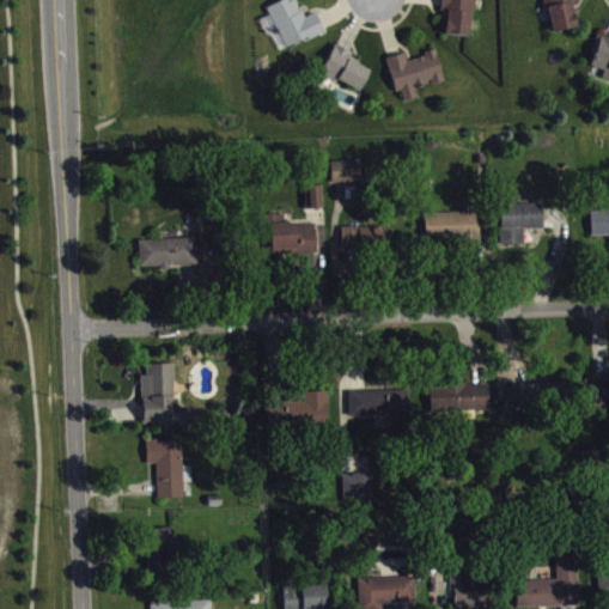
[(285,48),(324,31),(315,11),(303,17),(294,0),(280,0),(265,7),(269,16),(261,19),(267,32),(276,29),(285,48)]
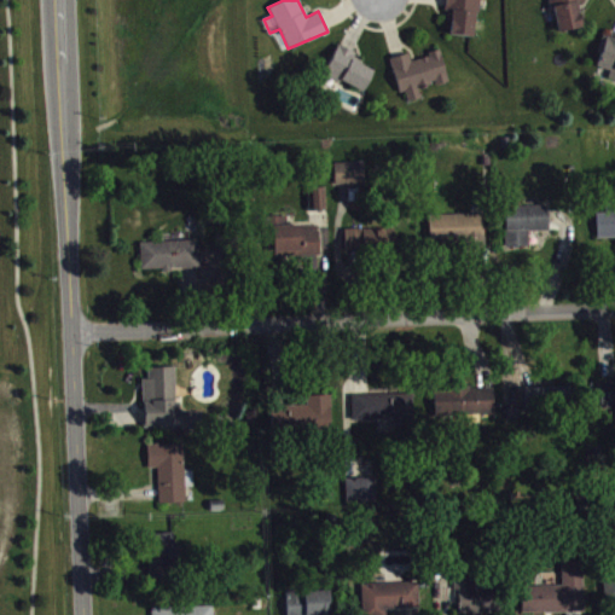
[(447,0),(445,34),(475,36),(477,0),(447,0)]
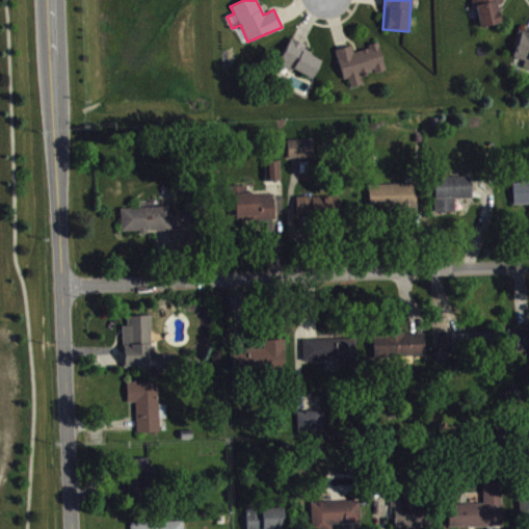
[(474,0),(478,27),(500,24),(496,1),(501,1),(501,0),(474,0)]
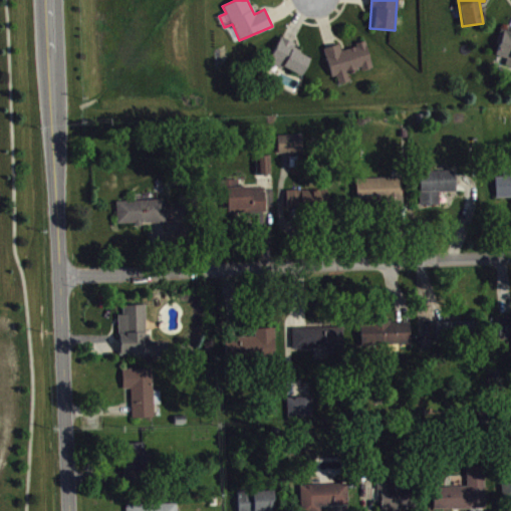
[(510,31),(502,29),(494,54),(507,58),(504,68),(510,70),(510,31)]
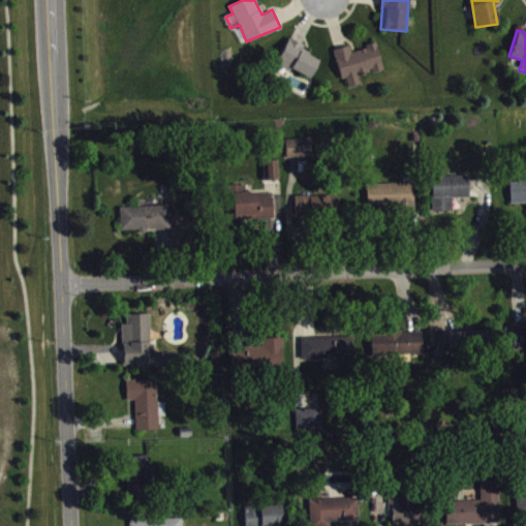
[(311,78),(319,59),(301,51),(304,44),(288,37),(277,63),(311,78)]
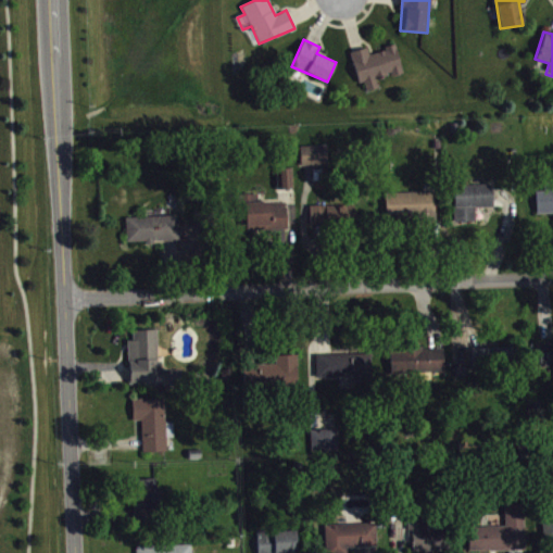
[(351,52),(359,84),(364,83),(366,91),(378,88),(376,77),(391,74),(392,76),(402,74),(397,47),(368,53),(367,48),(351,52)]
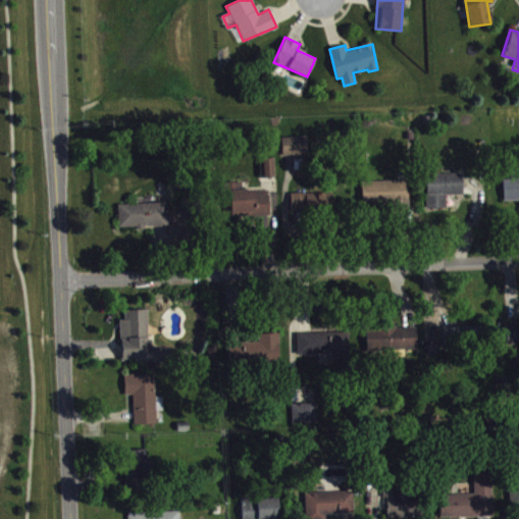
[(307,155),(306,137),(281,137),(282,155),(307,155)]
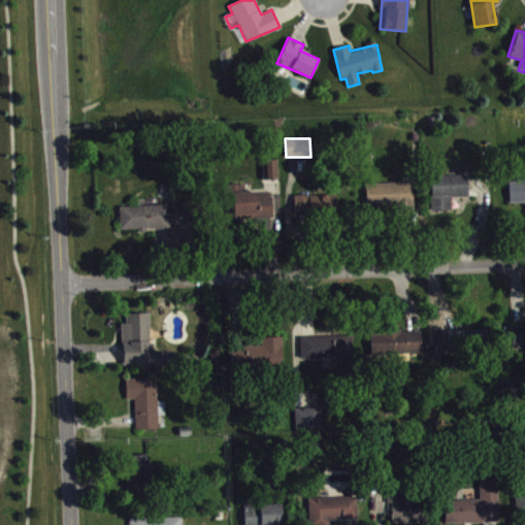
[(277,159),(263,160),(263,179),(279,179),(277,159)]
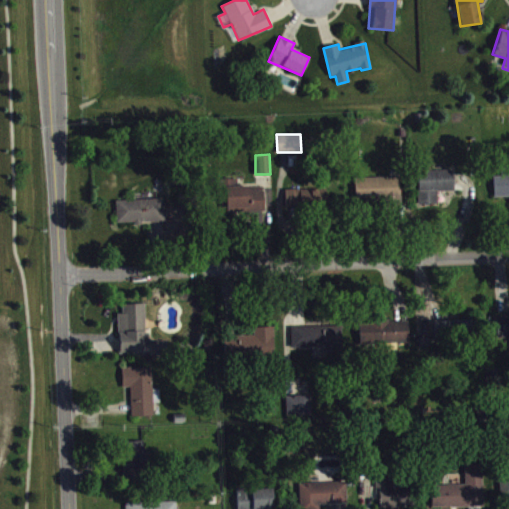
[(455,190),(454,169),(417,171),(418,206),(438,205),(437,191),(455,190)]
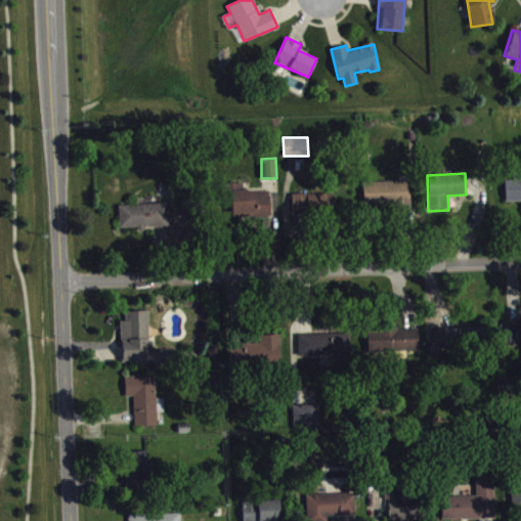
[(364,207),(410,205),(410,180),(363,181),(364,207)]
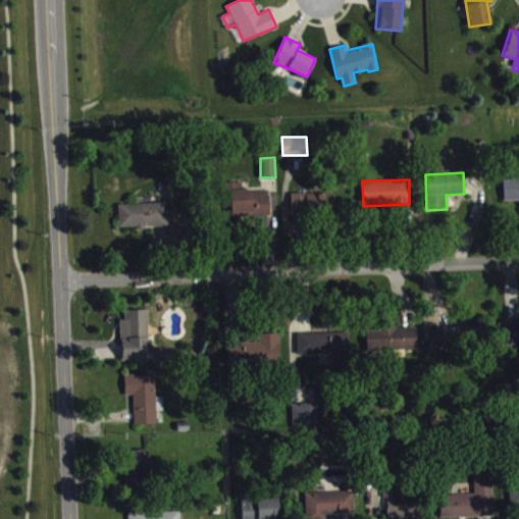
[(269,190),(242,190),(242,182),(223,183),(223,214),(269,214),(269,190)]
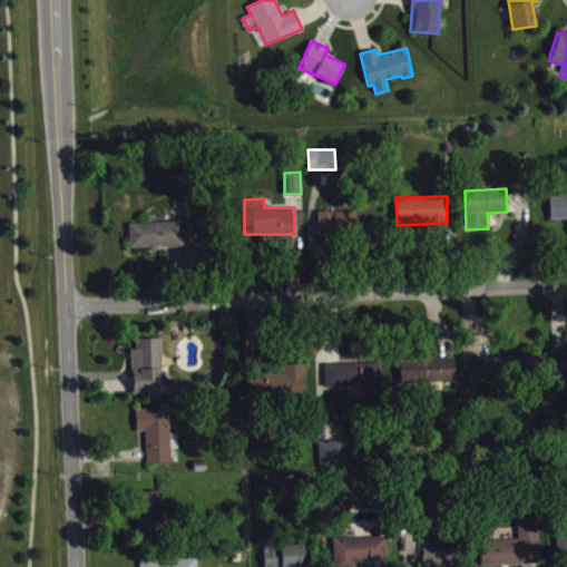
[(128,223),(129,248),(184,247),(183,221),(128,223)]
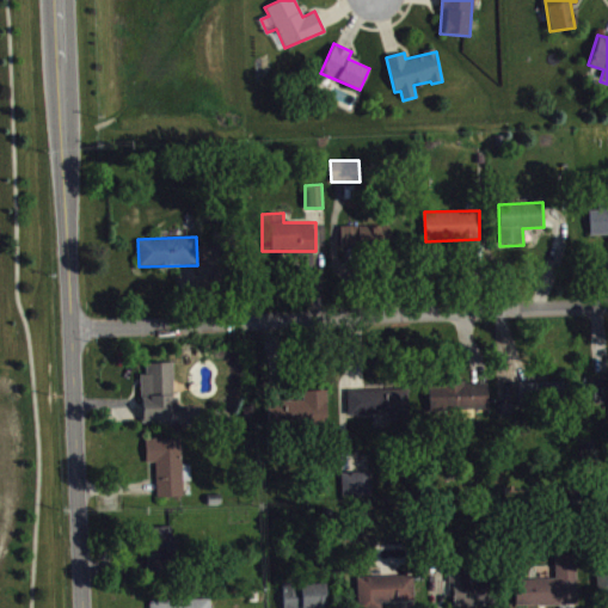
[(142,424),(201,423),(201,406),(174,407),(173,363),(146,363),(146,374),(141,374),(142,424)]
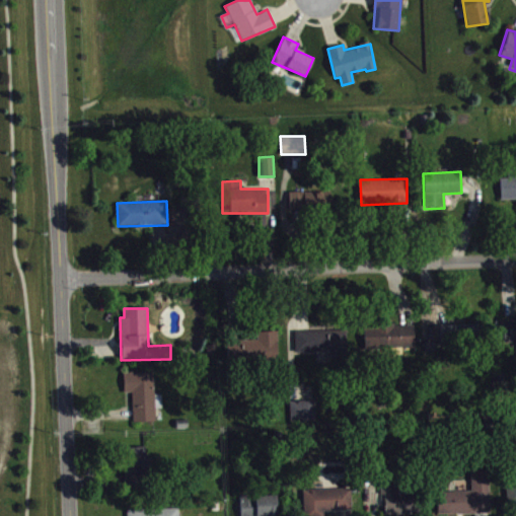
[(515,343),(515,319),(502,320),(502,344),(515,343)]
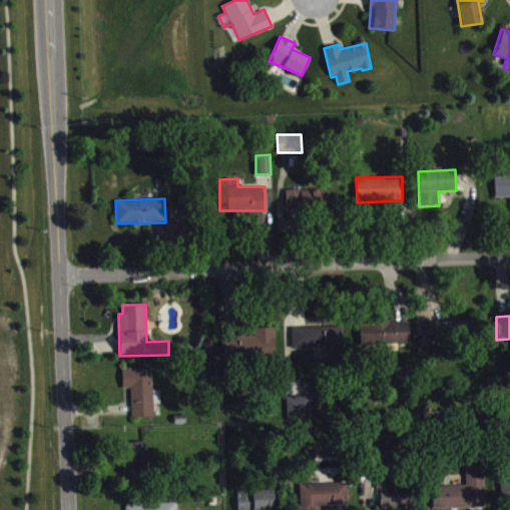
[(363,327),(367,327),(367,336),(372,336),(372,344),(410,343),(409,320),(363,321),(363,327)]
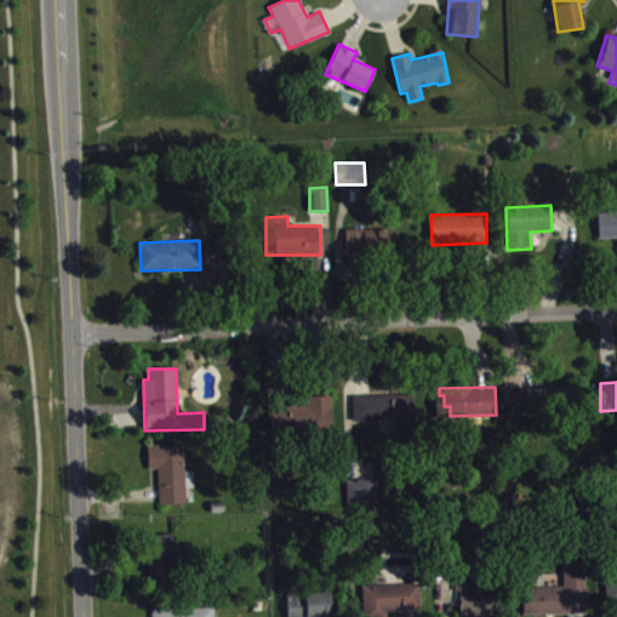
[(526,387),(526,406),(570,405),(570,387),(526,387)]
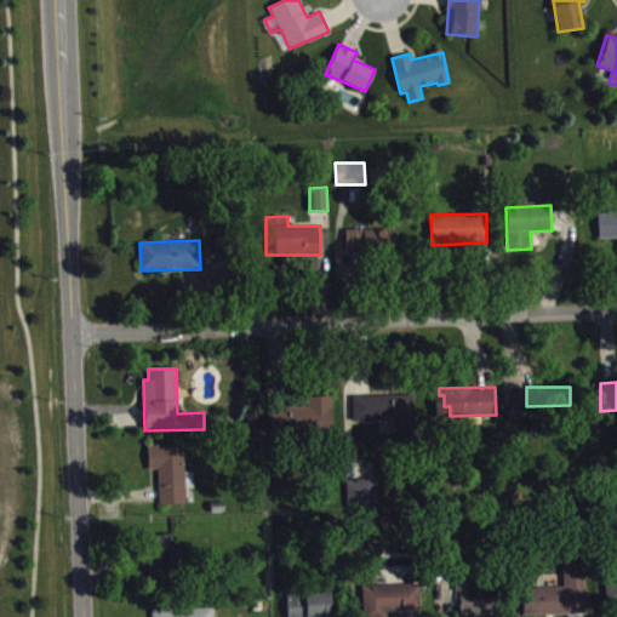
[(415,420),(413,394),(353,395),(353,421),(415,420)]
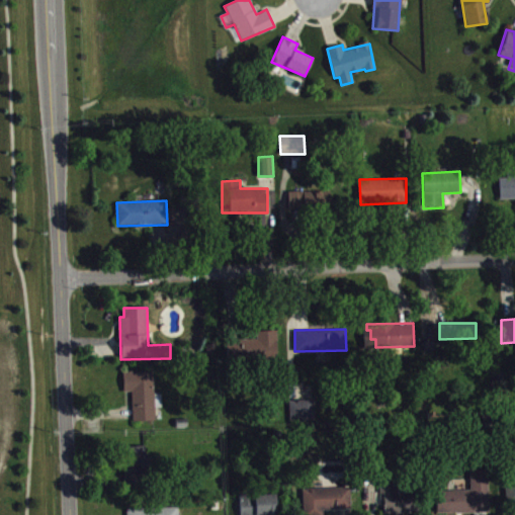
[(276,360),(277,331),(257,331),(256,340),(227,340),(227,360),(276,360)]
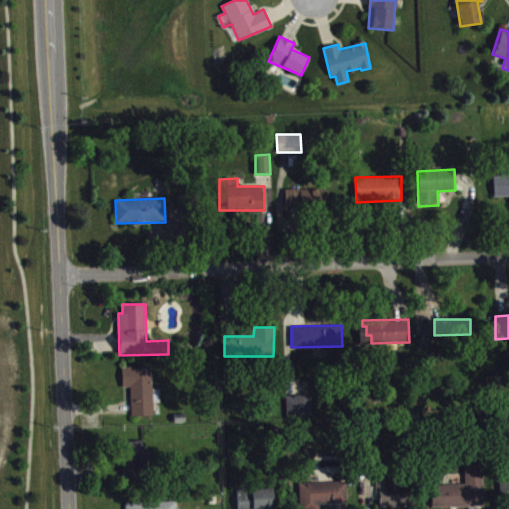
[(159,389),(152,389),(151,367),(121,368),(122,387),(130,387),(131,416),(153,415),(153,403),(159,402),(159,389)]
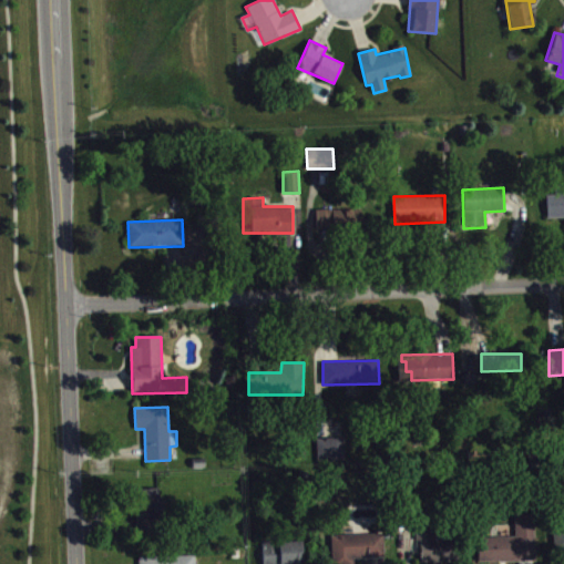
[(317,461),(345,460),(345,437),(317,438),(317,461)]
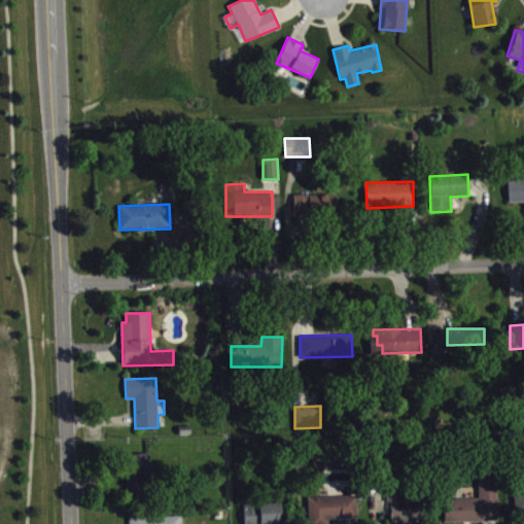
[(126,455),(128,495),(142,494),(142,485),(150,484),(149,454),(126,455)]
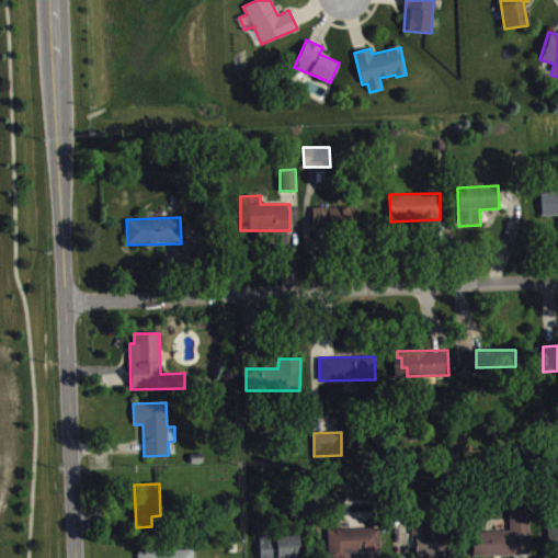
[(475,532),(475,556),(530,555),(528,508),(509,509),(510,532),(475,532)]
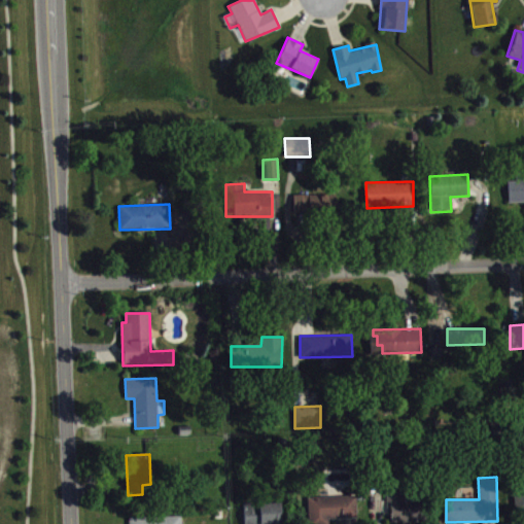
[(389,523),(420,522),(420,492),(403,492),(402,482),(388,482),(389,523)]
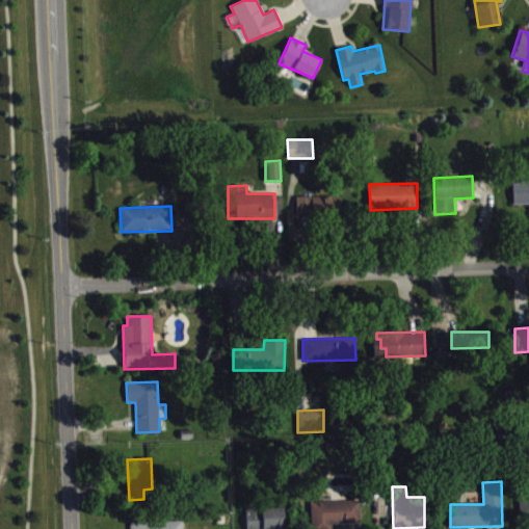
[(528,488),(526,490),(526,499),(520,500),(520,513),(528,513),(528,488)]
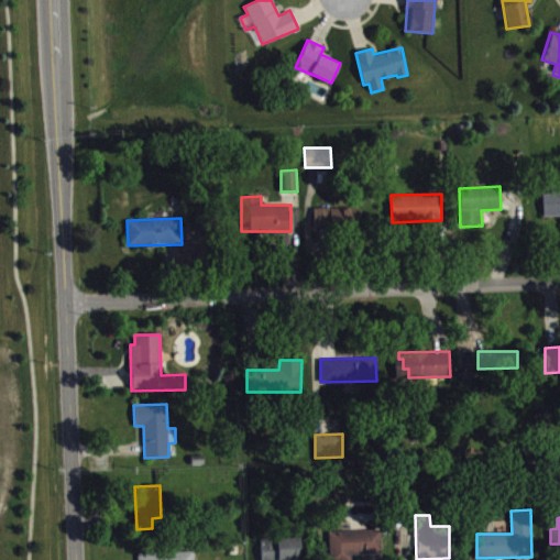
[(382,553),(381,530),(328,531),(328,559),(351,559),(351,553),(382,553)]
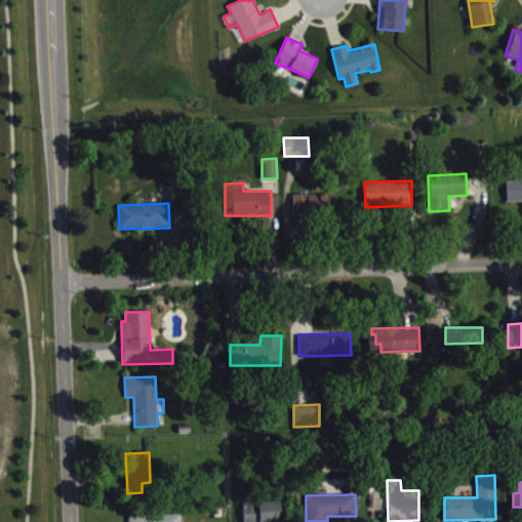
[(242,521),(279,521),(279,500),(242,502),(242,521)]
